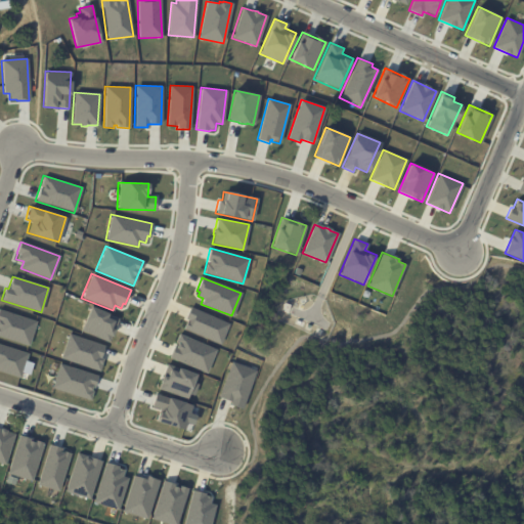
[(89,306),(119,318),(108,342),(80,331),(89,306)]
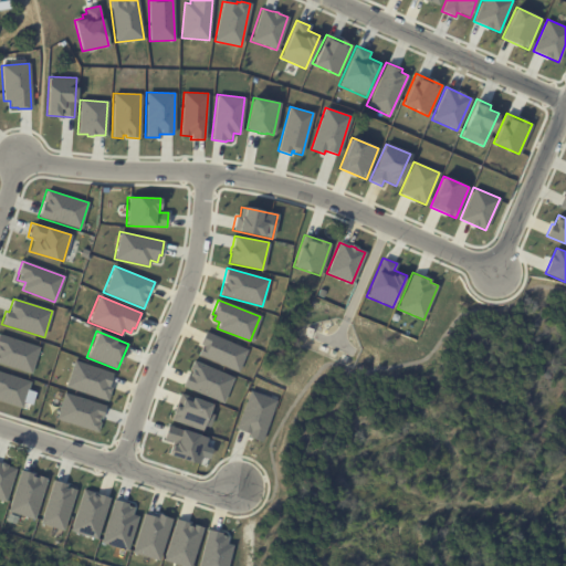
[(237,371),(247,349),(205,332),(199,344),(202,345),(198,355),(237,371)]
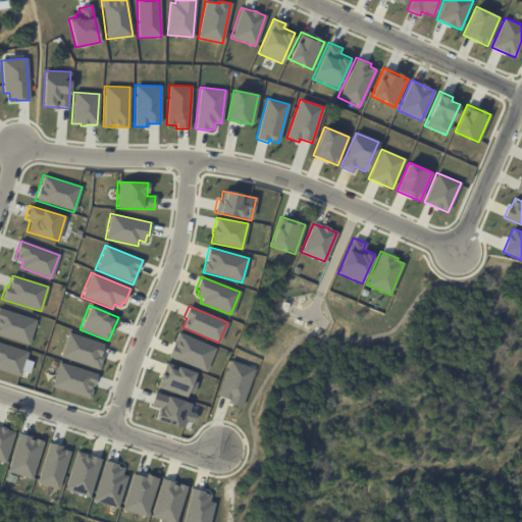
[(0,307),(36,319),(29,345),(0,335),(0,307)]
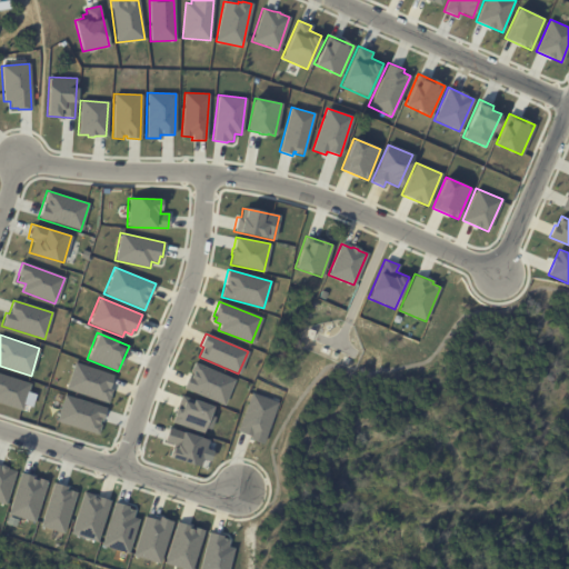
[(195,361),(235,379),(223,406),(183,388),(195,361)]
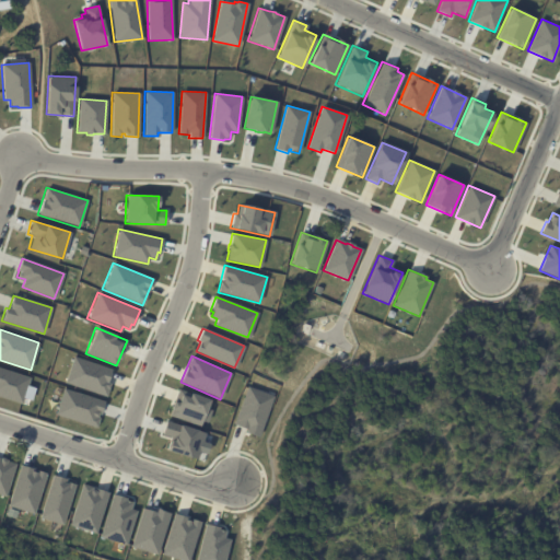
[(65,383),(73,357),(111,369),(106,383),(109,383),(105,396),(65,383)]
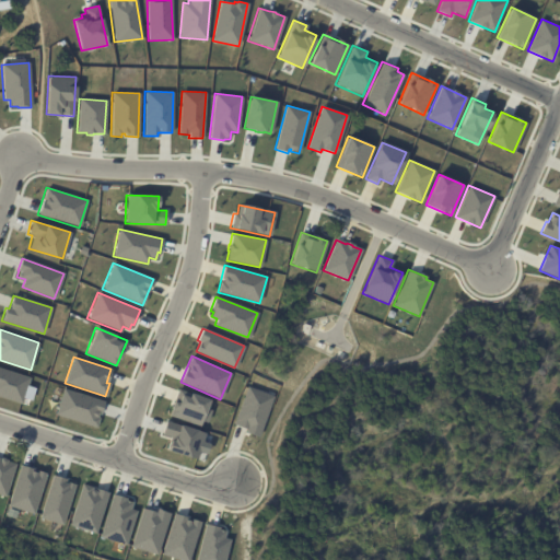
[(0,368),(0,396),(21,404),(30,377),(0,368)]
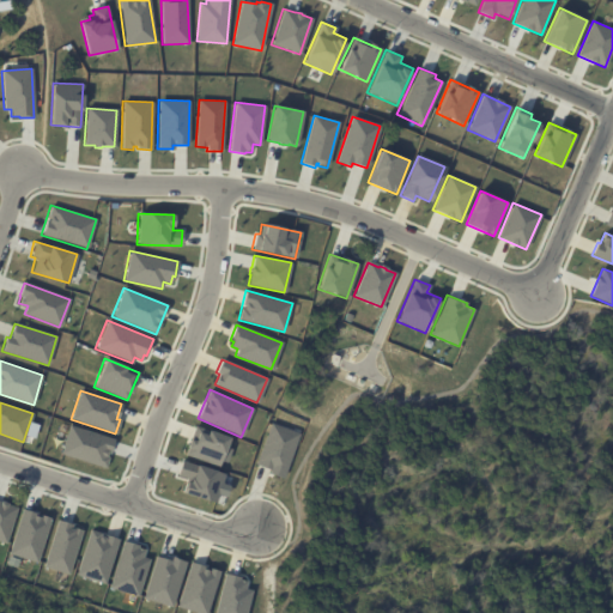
[(269,469),(256,465),(271,424),(298,434),(283,478),(268,473),(269,469)]
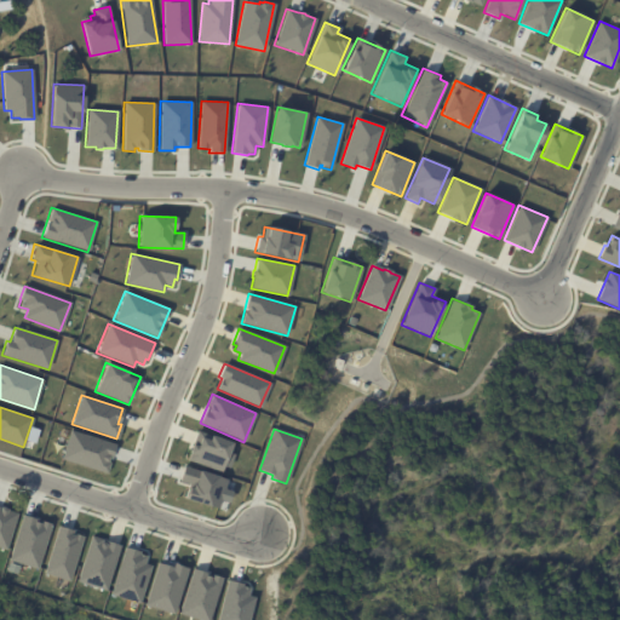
[(69,430),(115,445),(107,474),(59,459),(69,430)]
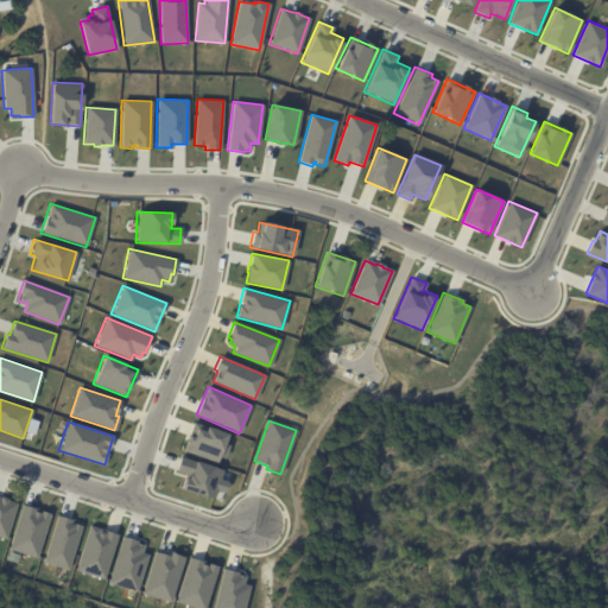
[(194,423),(227,435),(225,443),(229,445),(223,458),(219,457),(217,462),(184,450),(194,423)]
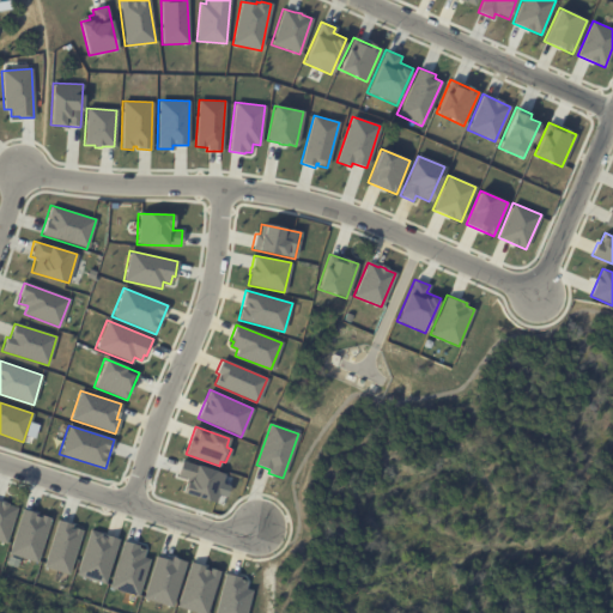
[(182,461),(225,474),(222,483),(229,485),(225,497),(217,495),(214,503),(182,493),(187,478),(177,475),(182,461)]
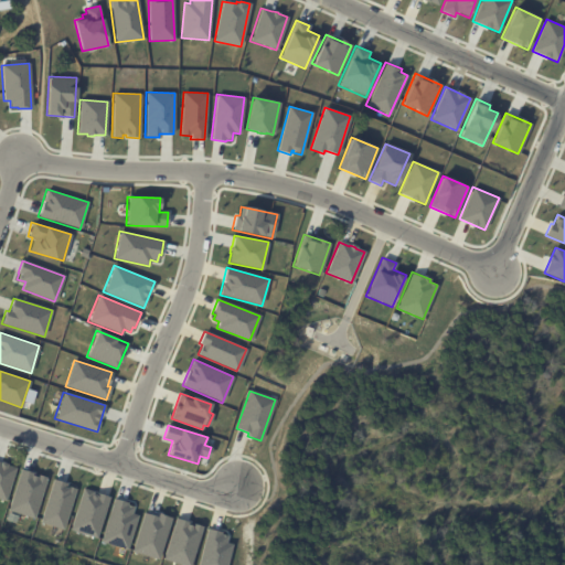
[(16,468),(4,501),(0,499),(0,461),(7,464),(6,466),(16,468)]
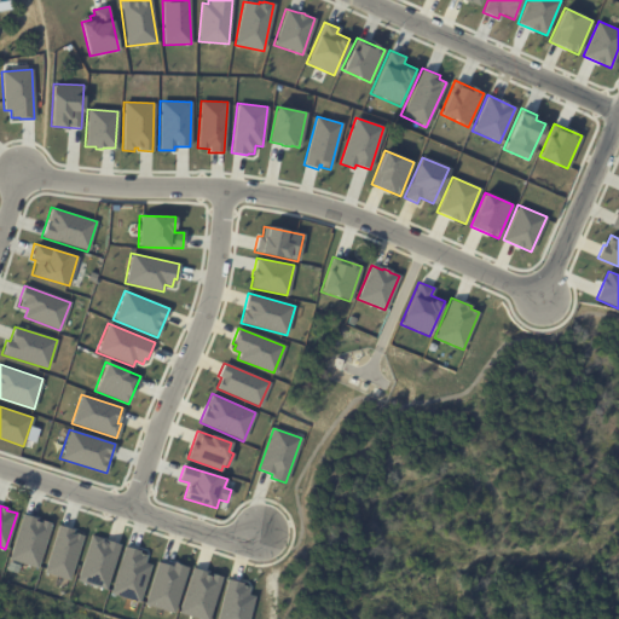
[(22,514),(51,524),(36,568),(7,559),(22,514)]
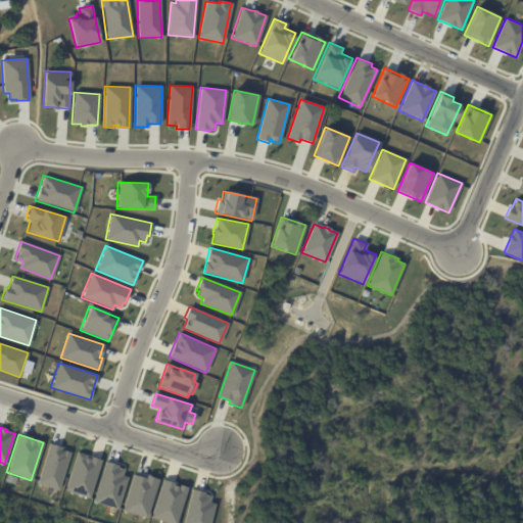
[(49,443),(62,447),(61,449),(70,452),(57,490),(36,483),(49,443)]
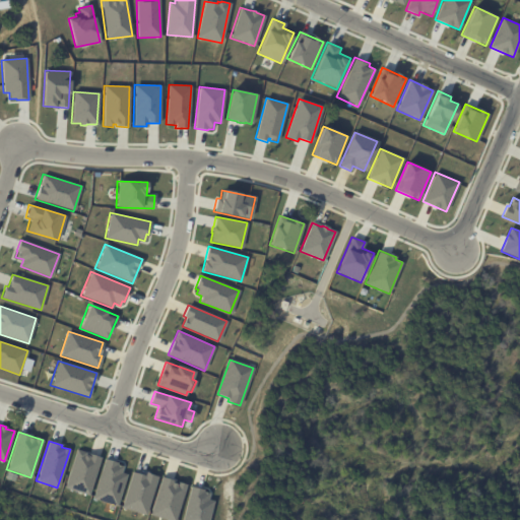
[(75,450),(101,458),(88,497),(63,489),(75,450)]
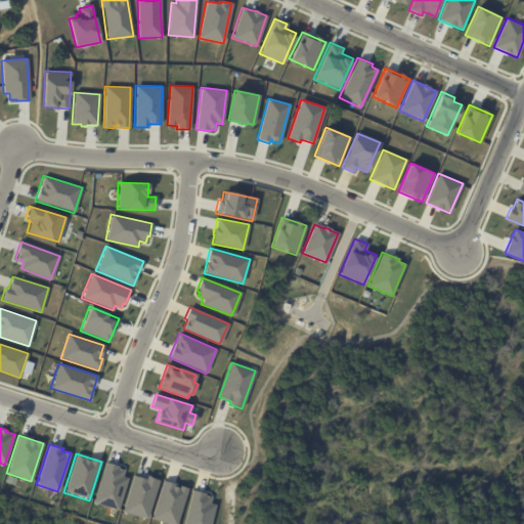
[(105,462),(119,466),(118,468),(124,470),(122,476),(127,478),(118,510),(93,501),(105,462)]
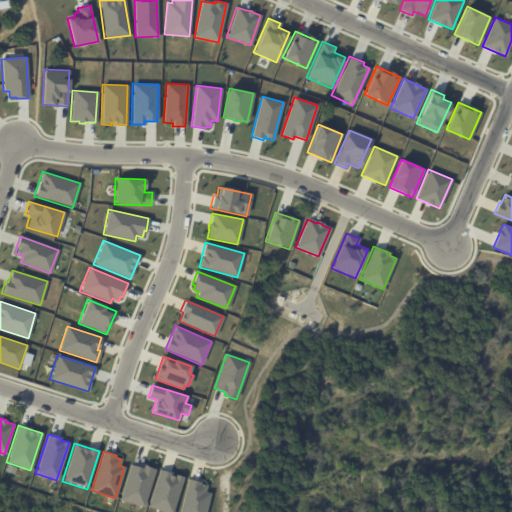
[(143,507),(119,500),(130,465),(142,468),(143,465),(155,468),(143,507)]
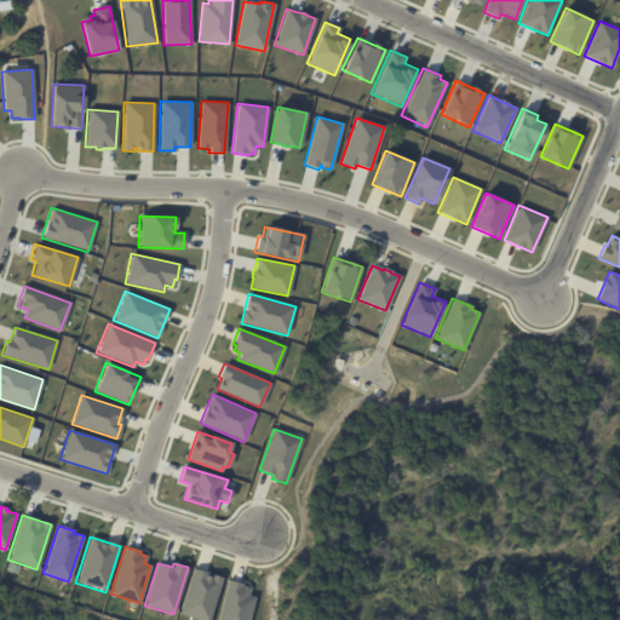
[(193,568),(223,578),(208,619),(196,619),(178,614),(193,568)]
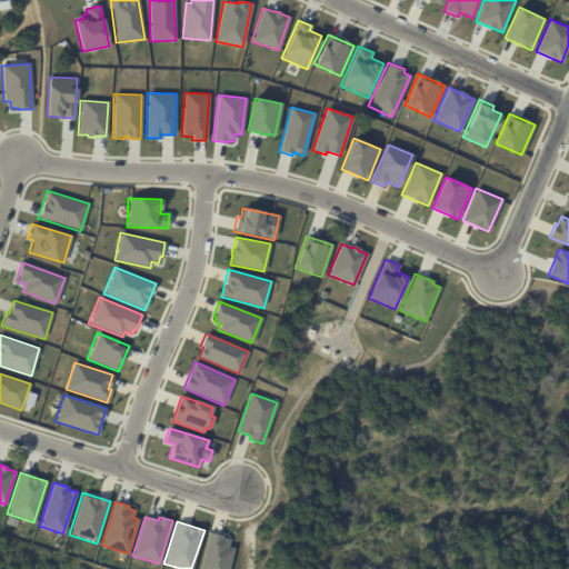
[(199,568),(209,532),(222,536),(221,538),(228,539),(227,546),(233,548),(228,568),(199,568)]
